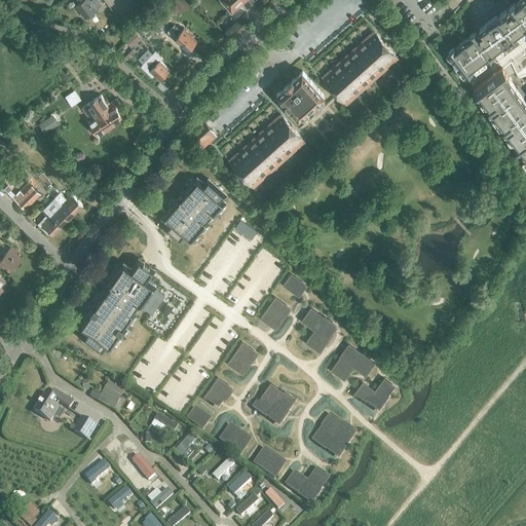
[(81,0),(76,5),(85,17),(97,9),(89,0),(81,0)]
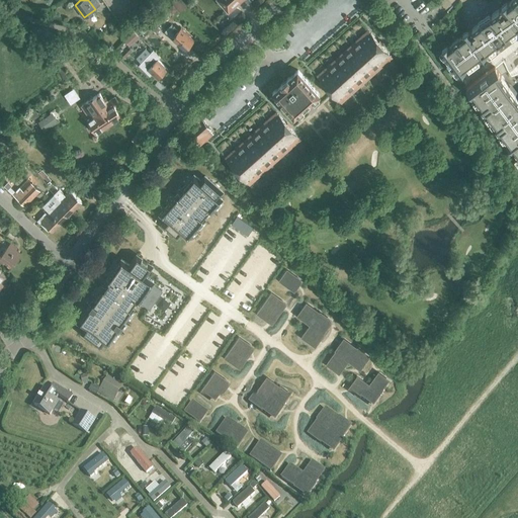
[(458,38),(451,44),(452,45),(449,47),(449,46),(440,52),(447,61),(446,63),(447,64),(449,65),(450,66),(457,76),(464,84),(466,87),(472,95),(473,95),(481,104),(480,104),(485,111),(486,111),(495,123),(494,124),(499,131),(500,131),(507,140),(506,141),(513,149),(514,149),(517,154),(517,0),(511,0),(509,2),(508,1),(500,7),(500,8),(499,9),(492,15),(491,14),(490,15),(490,14),(489,15),(488,16),(488,17),(483,21),(482,20),(481,22),(480,22),(479,23),(480,24),(471,29),(470,30),(469,29),(469,30),(468,30),(461,36),(461,37),(458,39),(458,38)]
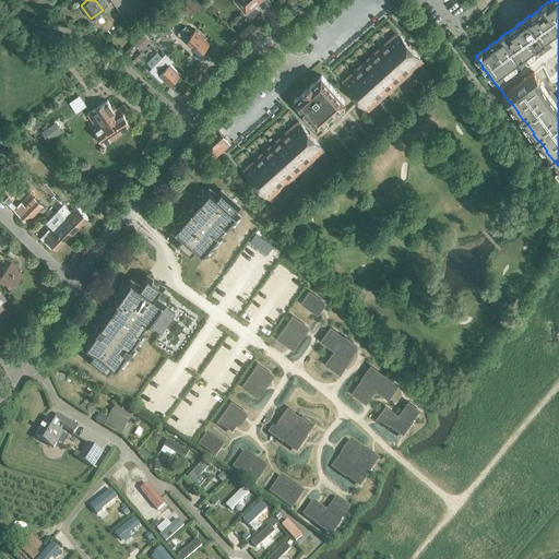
[(159,25),(168,34),(173,30),(170,27),(179,20),(178,20),(182,15),(177,9),(159,25)]
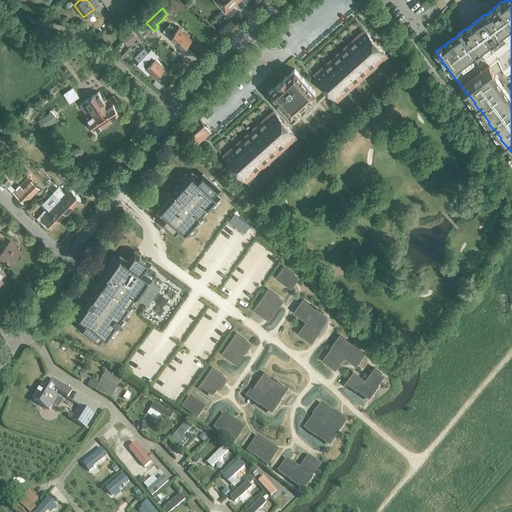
[(178,27),(176,30),(169,24),(163,31),(182,49),(192,40),(178,27)]
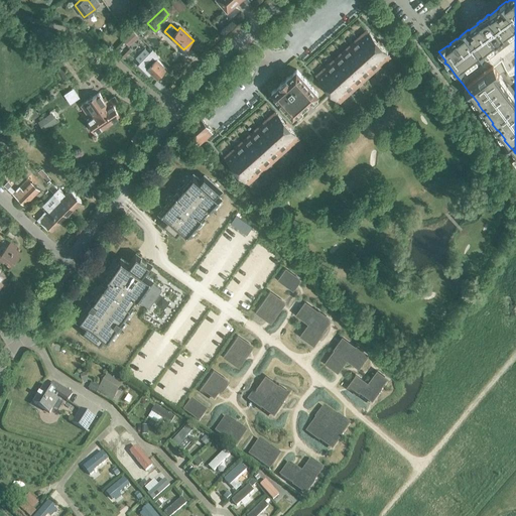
[(315,75),(340,102),(391,56),(367,29),(315,75)]
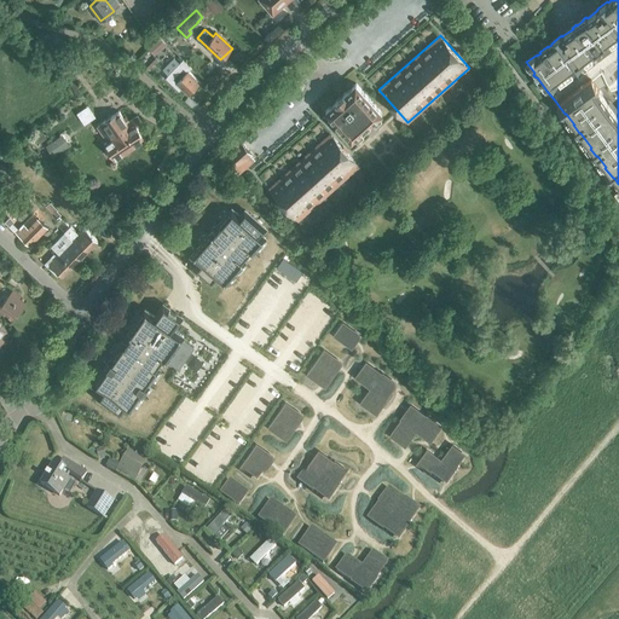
[(150,48),(155,55),(166,44),(161,38),(150,48)]
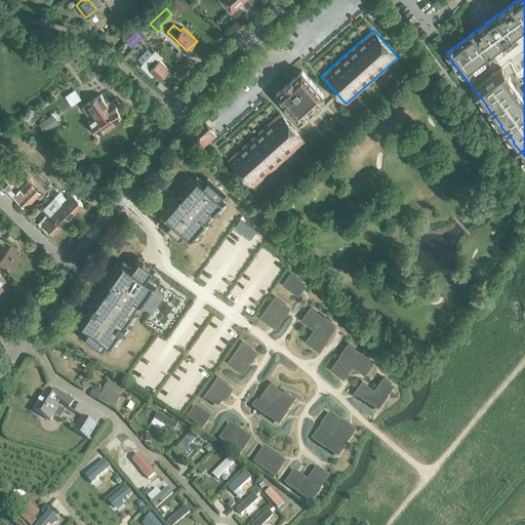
[(49,56),(58,66),(67,57),(58,48),(49,56)]
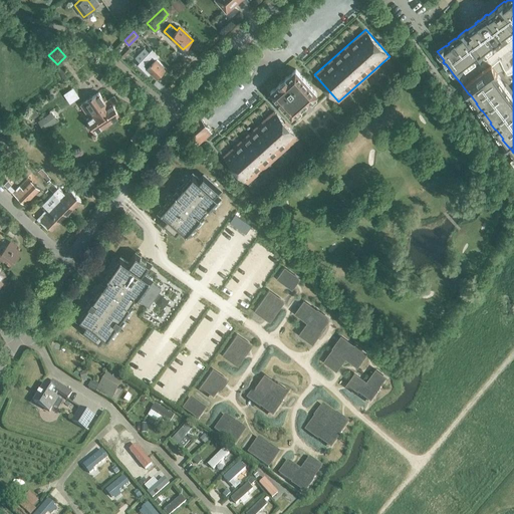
[(151,73),(157,78),(166,68),(157,59),(159,56),(152,49),(138,64),(149,75),(151,73)]
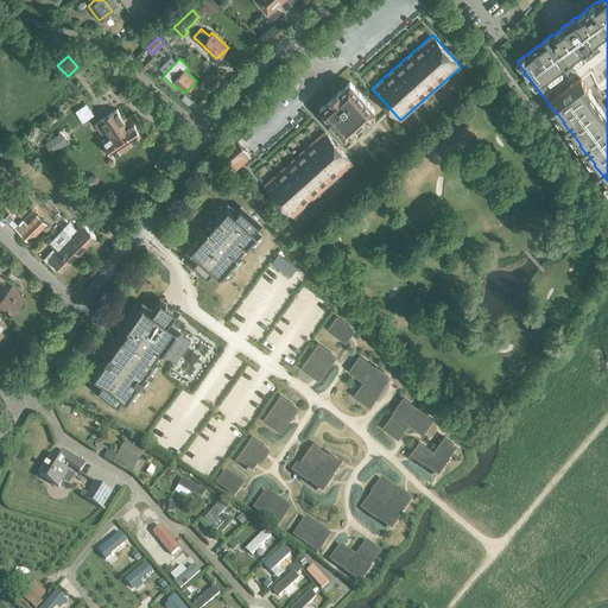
[(365,120),(375,111),(349,82),(339,90),(330,97),(330,99),(320,108),(346,137),(356,127),(365,120)]
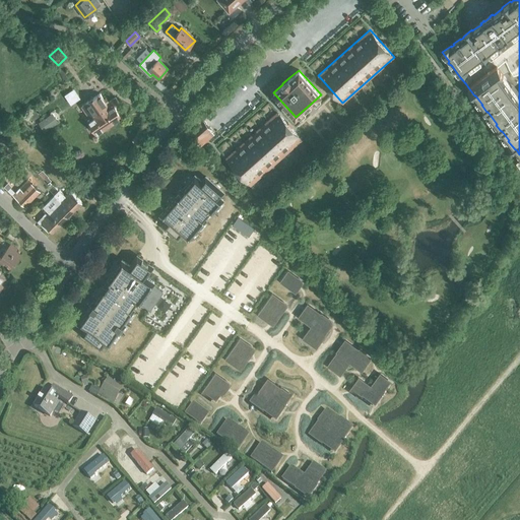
[(107,96),(104,99),(101,92),(81,106),(89,119),(87,120),(96,134),(122,117),(115,107),(120,103),(116,96),(109,101),(107,96)]
